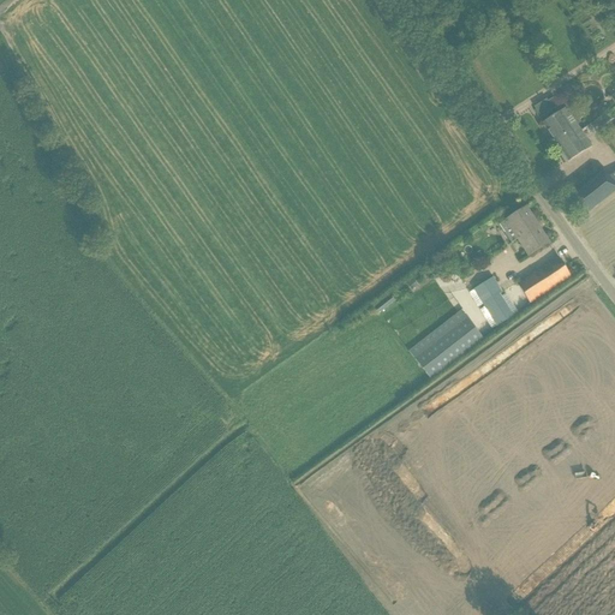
[(554,97),(548,102),(554,109),(560,106),(554,97)]
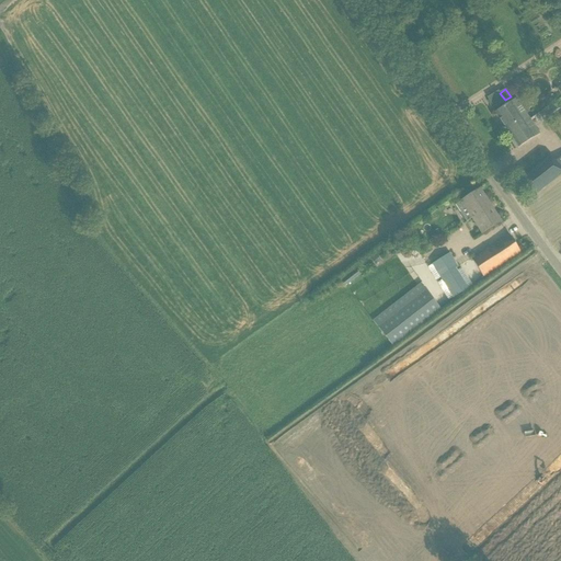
[(556,102),(549,106),(552,113),(559,109),(556,102)]
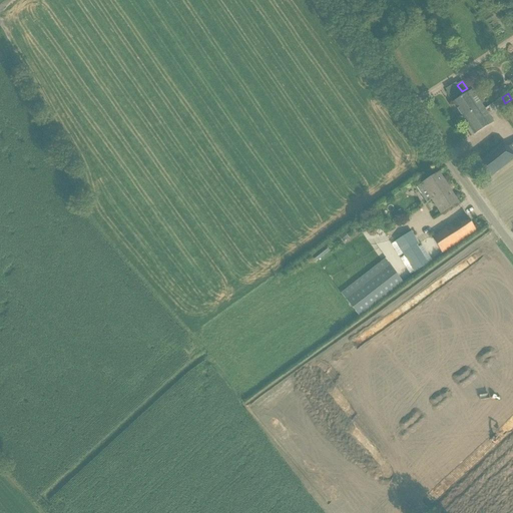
[(474,135),(482,129),(486,126),(492,121),(482,105),(475,110),(465,95),(453,103),(474,135)]
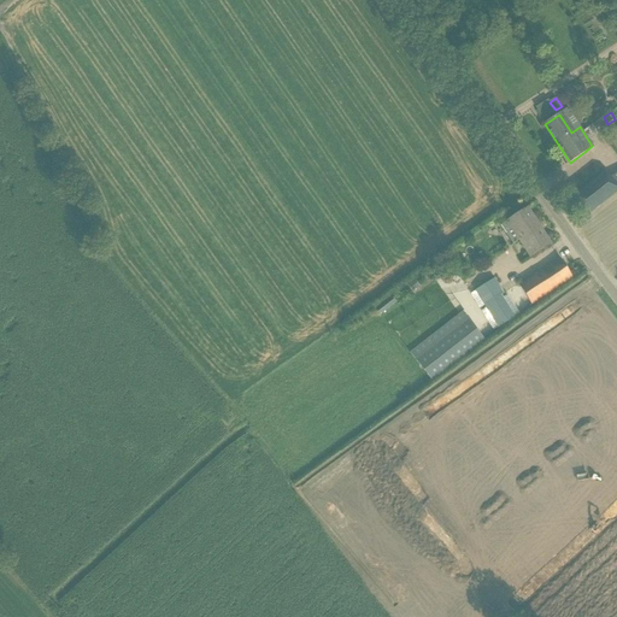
[(593,210),(616,191),(616,174),(612,178),(597,159),(560,188),(583,217),(593,210)]
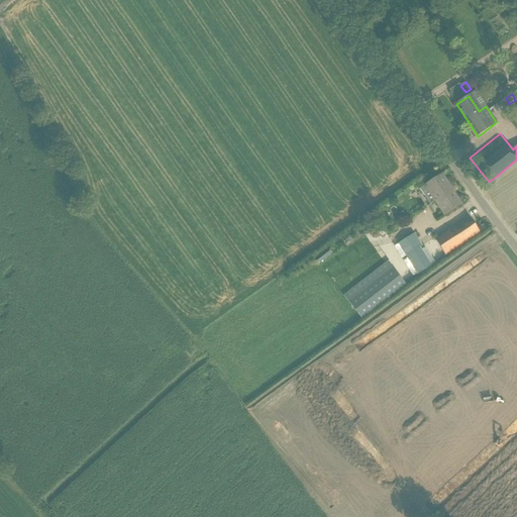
[(461,204),(442,175),(425,186),(420,189),(430,205),(435,201),(444,216),(461,204)]
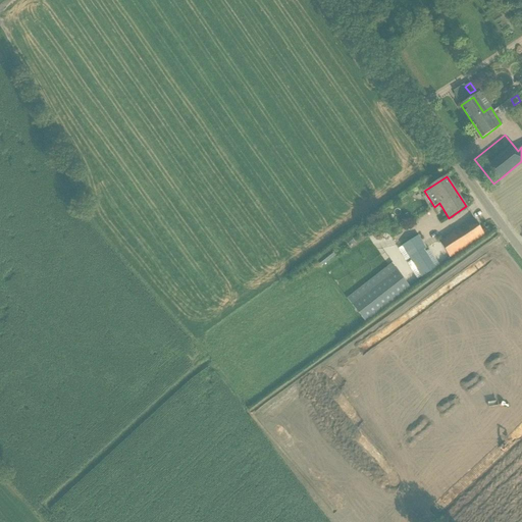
[(463,226),(438,242),(450,258),(476,241),(484,236),(473,218),(471,220),(463,226)]
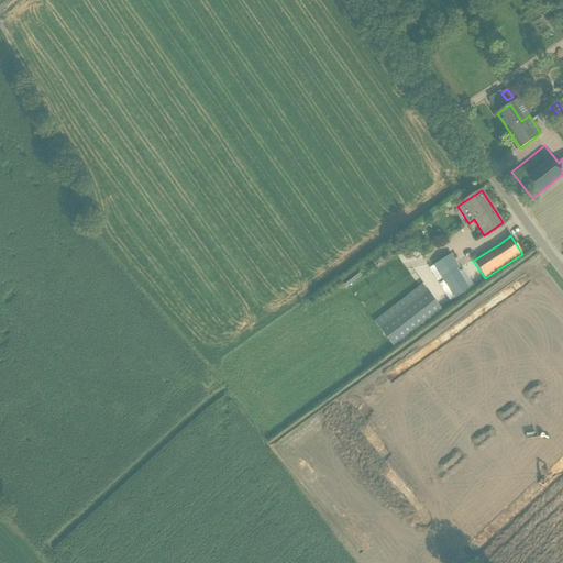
[(451,254),(433,265),(442,278),(460,268),(451,254)]
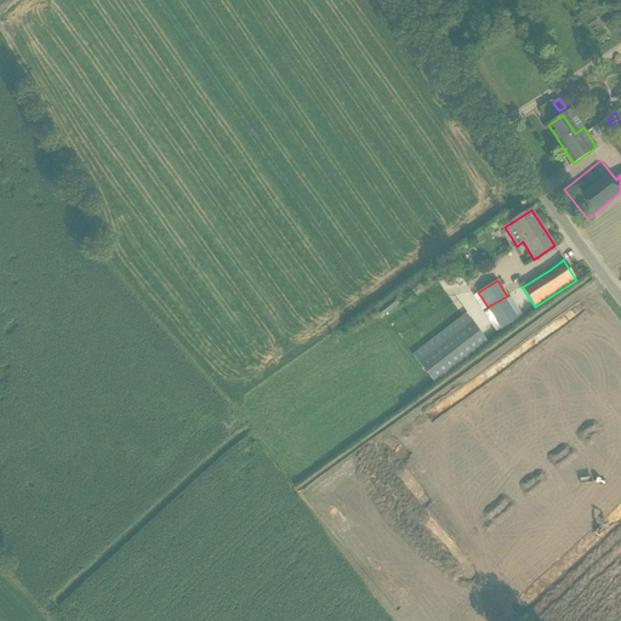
[(417,283),(411,288),(415,292),(421,288),(417,283)]
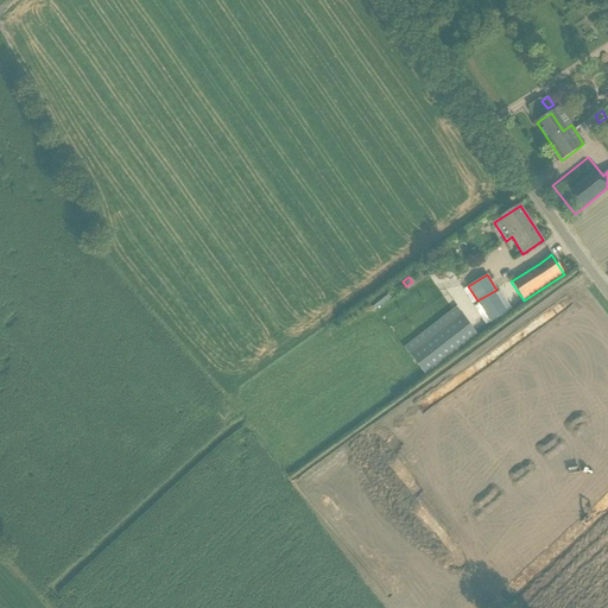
[(387,292),(372,304),(375,309),(391,297),(387,292)]
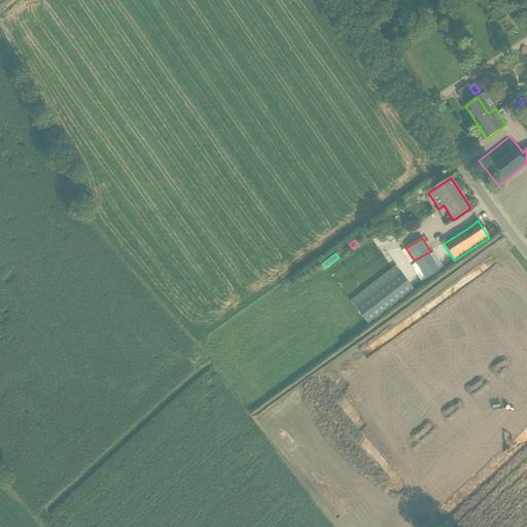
[(375,281),(350,301),(369,325),(413,289),(400,273),(395,277),(390,270),(375,281)]
